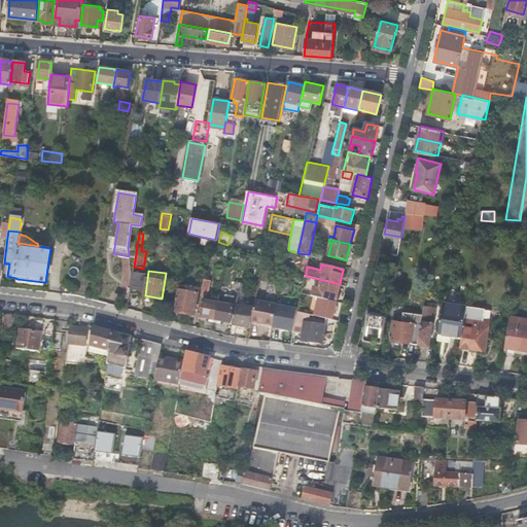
[(306,276),(302,293),(307,294),(310,277),(306,276)]
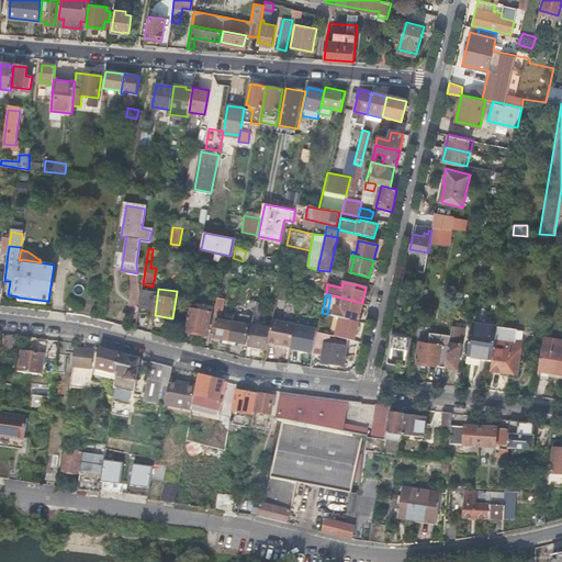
[(218,296),(215,314),(222,315),(225,298),(218,296)]
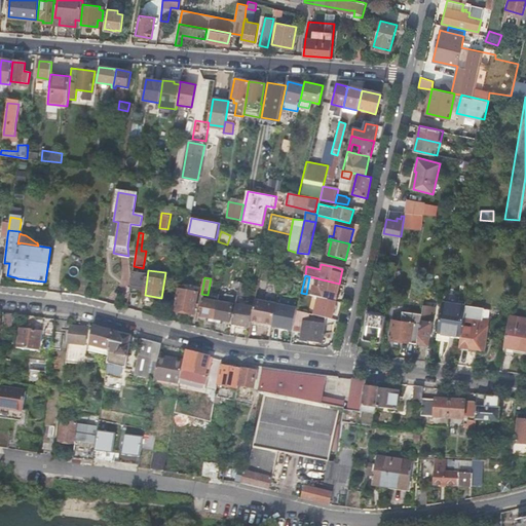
[(312,295),(320,297),(322,297),(335,300),(337,292),(339,284),(322,279),(320,288),(314,287),(312,295)]
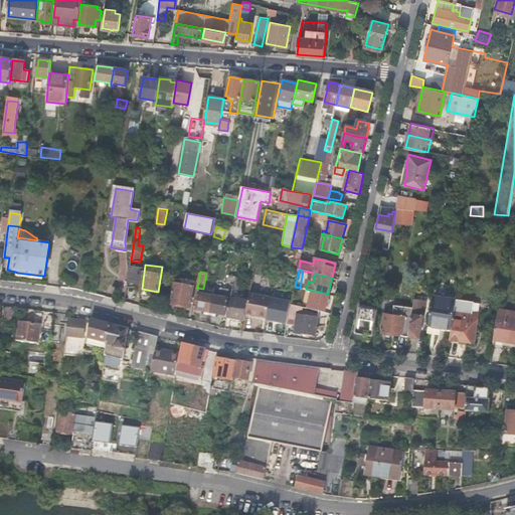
[(232,294),(235,276),(230,276),(226,293),(232,294)]
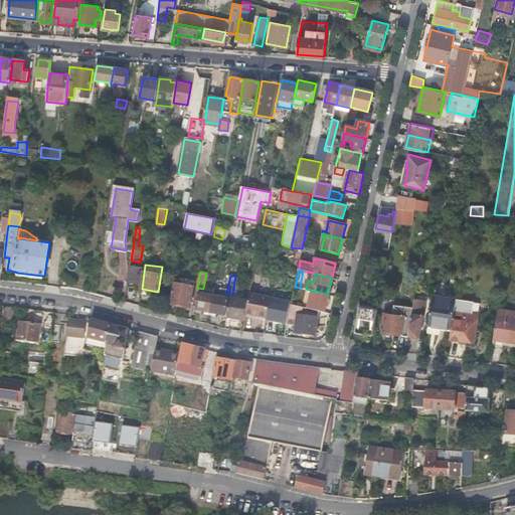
[(174,283),(171,303),(172,303),(172,304),(173,306),(177,306),(179,306),(179,305),(190,307),(194,286),(174,283)]
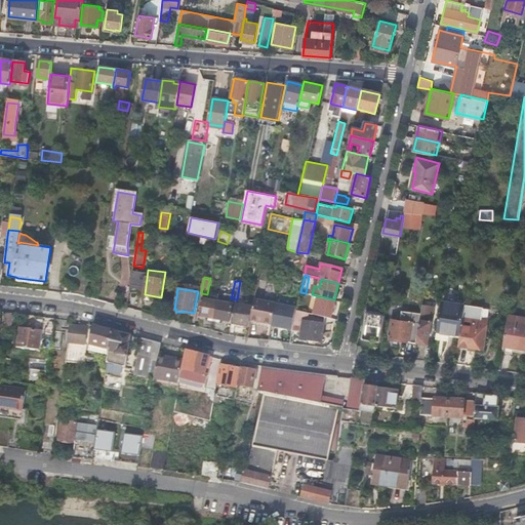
[(313,314),(331,318),(335,299),(334,299),(321,296),(319,296),(317,305),(323,306),(322,310),(314,308),(313,314)]
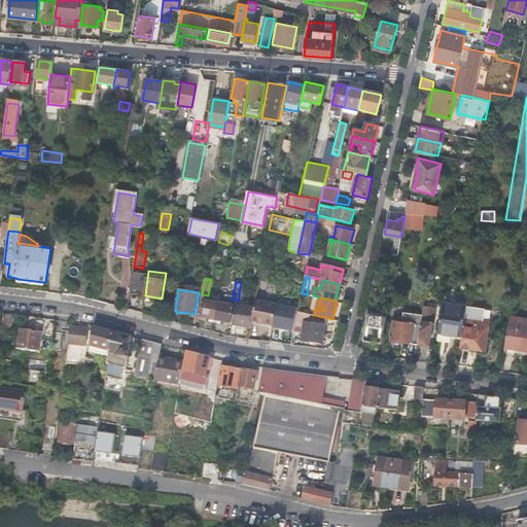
[(216,318),(219,302),(205,299),(202,316),(216,318)]
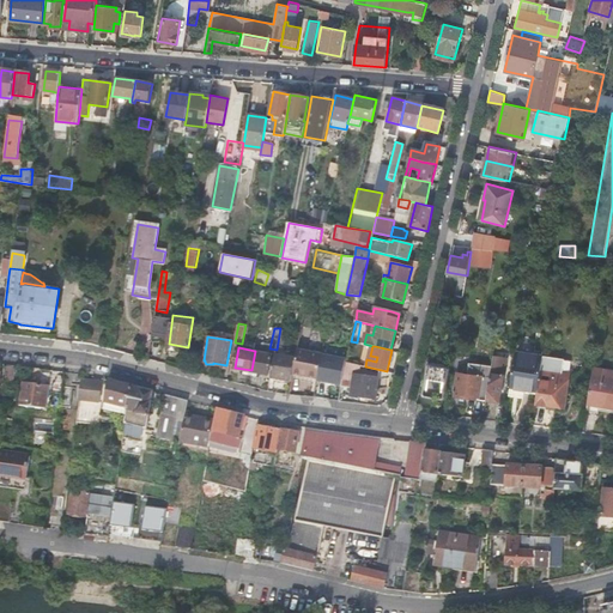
[(319,377),(323,353),(297,349),(296,358),(293,372),(319,377)]
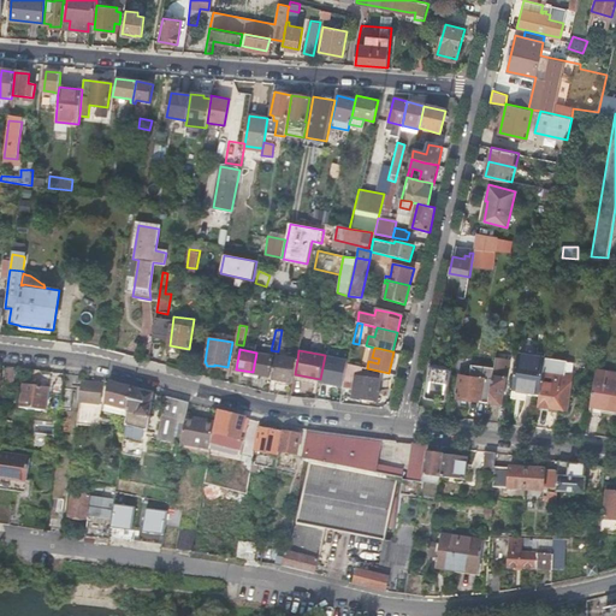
[(544,365),(545,355),(517,351),(510,396),(526,398),(528,389),(540,391),(544,365)]
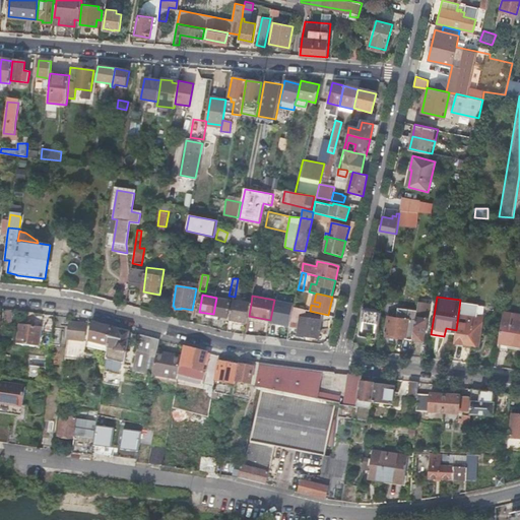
[(232,301),(216,298),(213,314),(228,317),(232,301)]
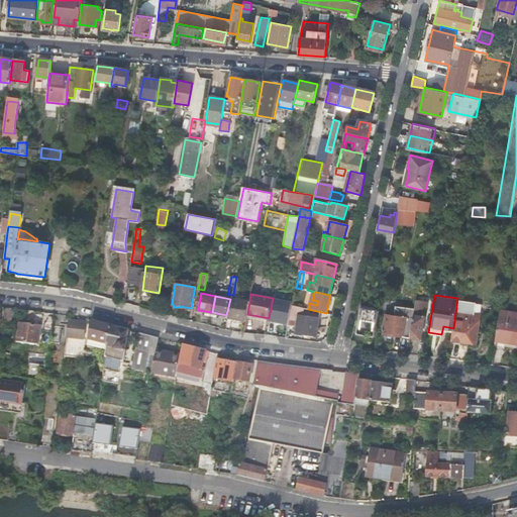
[(246,320),(247,314),(249,302),(232,298),(229,317),(246,320)]
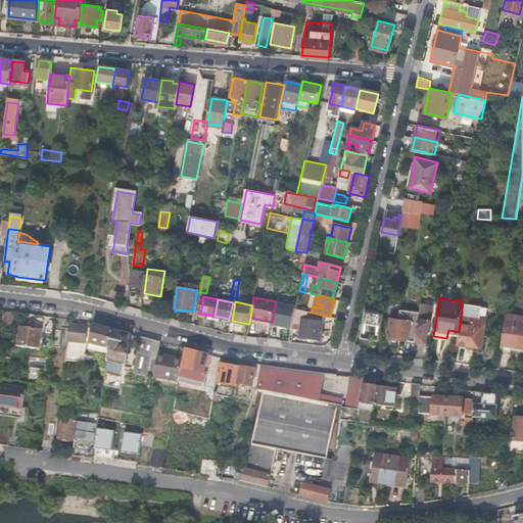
[(296,305),(276,301),(272,322),(271,325),(291,329),(296,305)]
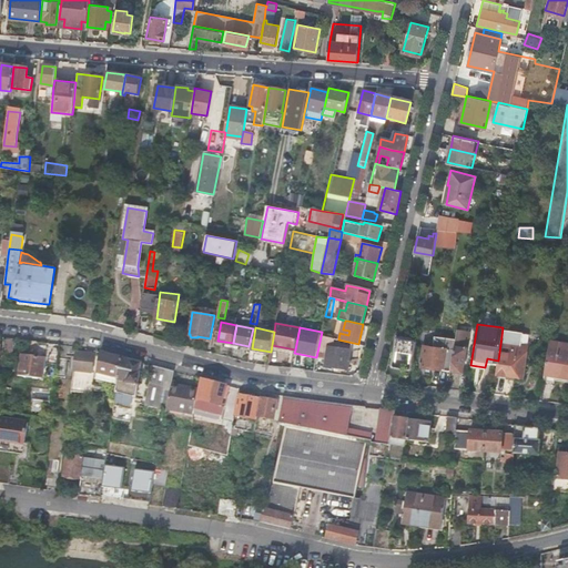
[(464,336),(456,334),(455,338),(449,369),(463,372),(467,346),(462,346),(464,336)]
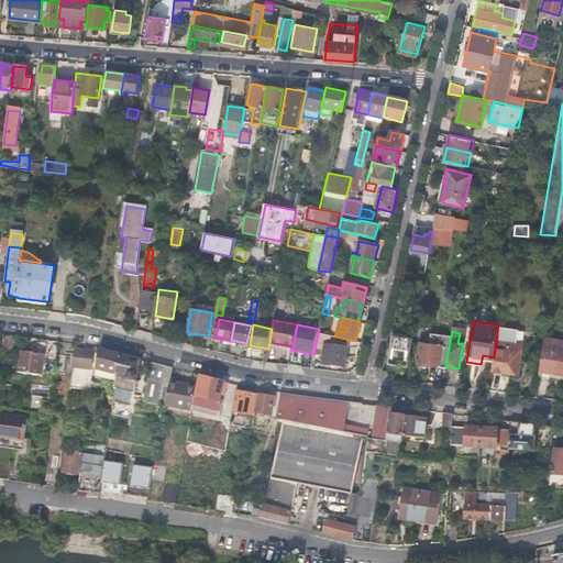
[(414,335),(393,332),(387,362),(408,365),(414,335)]
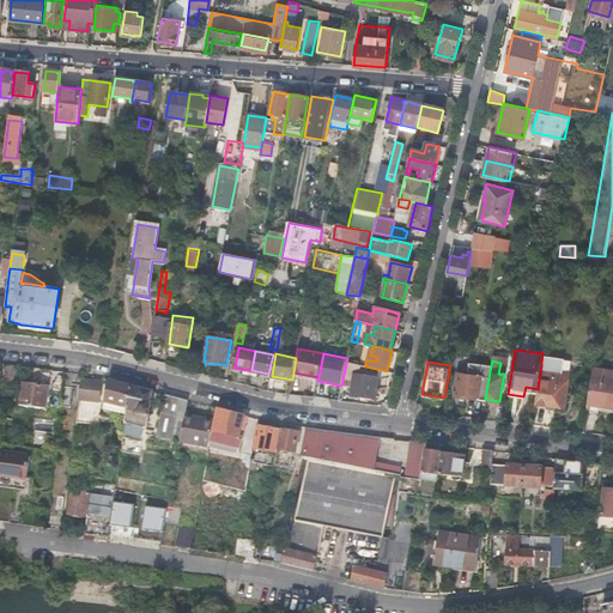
[(485,399),(491,365),(468,362),(467,374),(457,372),(454,394),(485,399)]
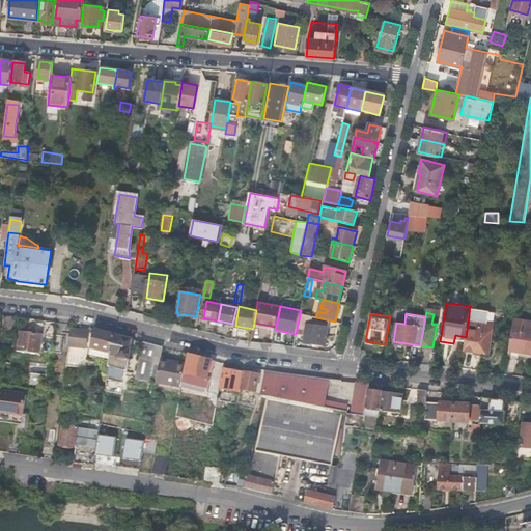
[(487,317),(469,314),(466,337),(464,351),(474,352),(474,348),(490,351),(494,324),(486,323),(487,317)]
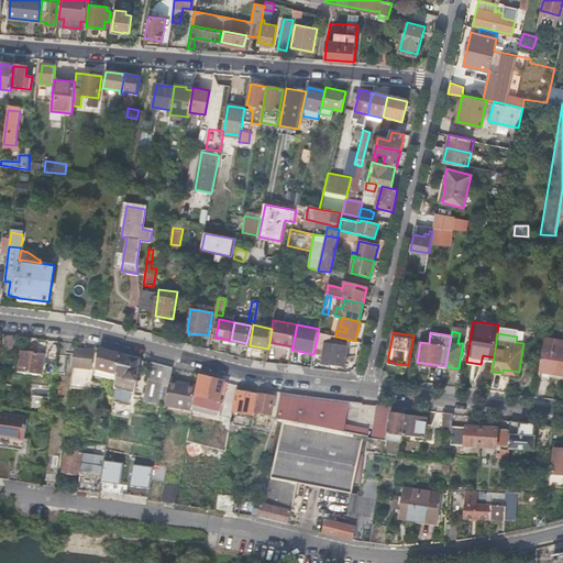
[(562,339),(544,337),(538,377),(550,378),(550,376),(562,377),(562,339)]
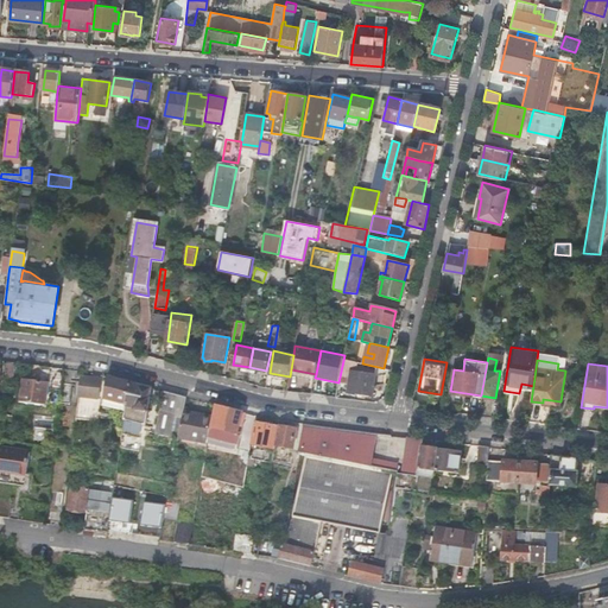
[(61,382),(62,368),(51,367),(49,387),(59,390),(61,382)]
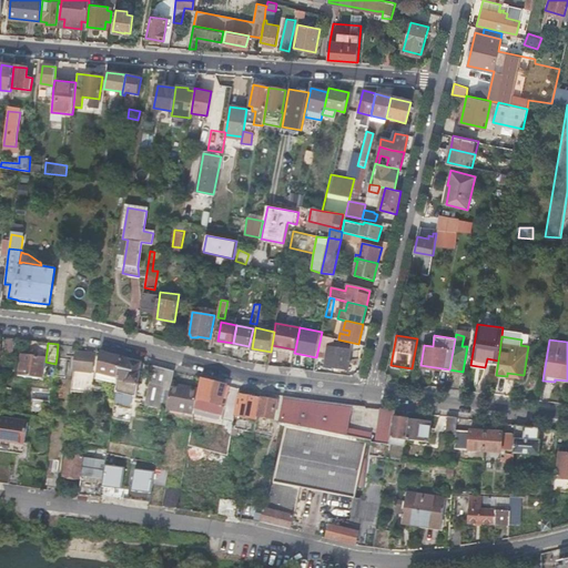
[(328,346),(325,366),(348,369),(352,350),(328,346)]
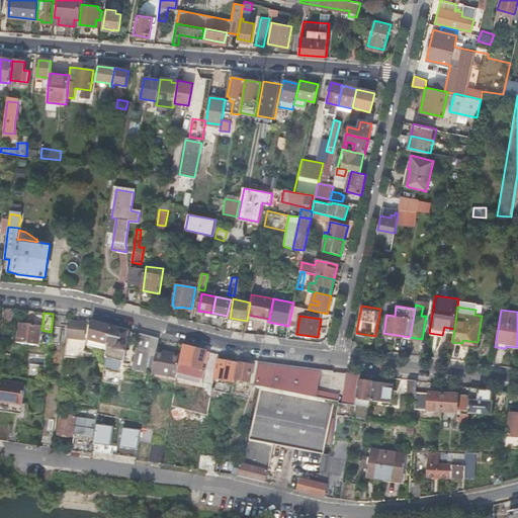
[(79,321),(70,320),(68,337),(77,338),(79,321)]
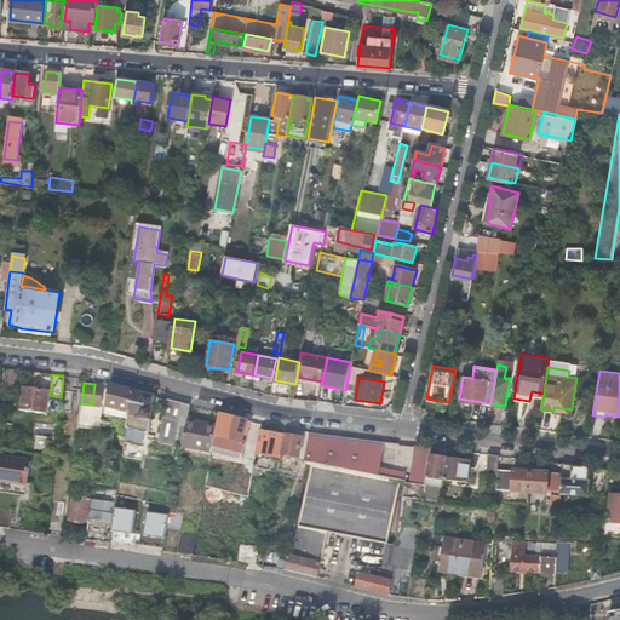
[(104,385),(95,384),(92,405),(102,406),(104,385)]
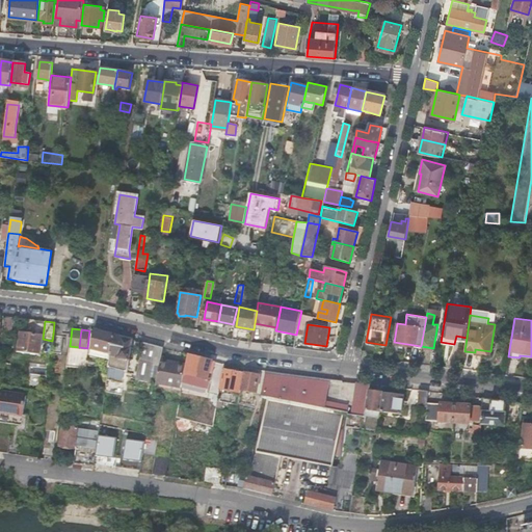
[(111,353),(114,335),(104,333),(98,330),(97,339),(94,339),(92,348),(111,353)]
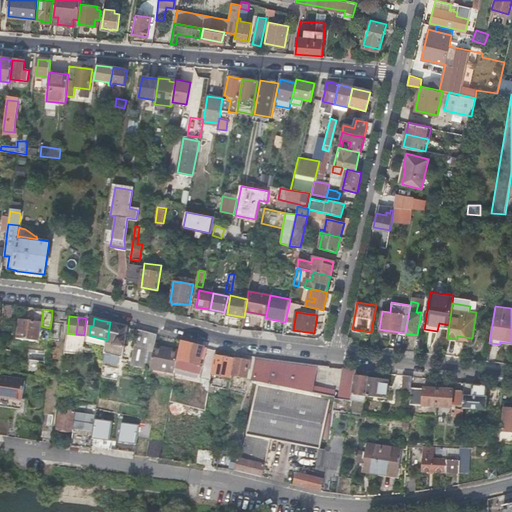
[(21,319),(18,339),(38,341),(41,322),(21,319)]
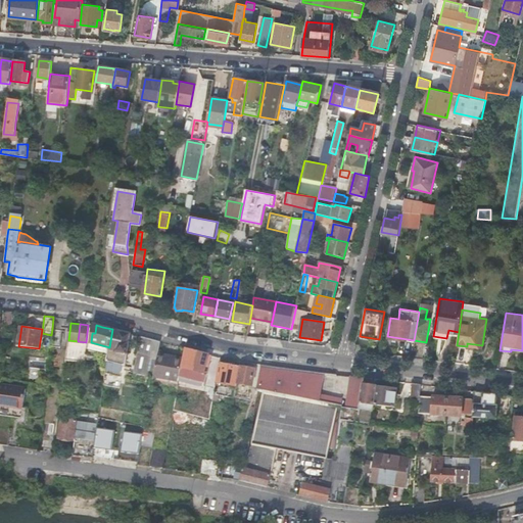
[(50,347),(59,348),(61,330),(52,329),(51,335),(50,347)]
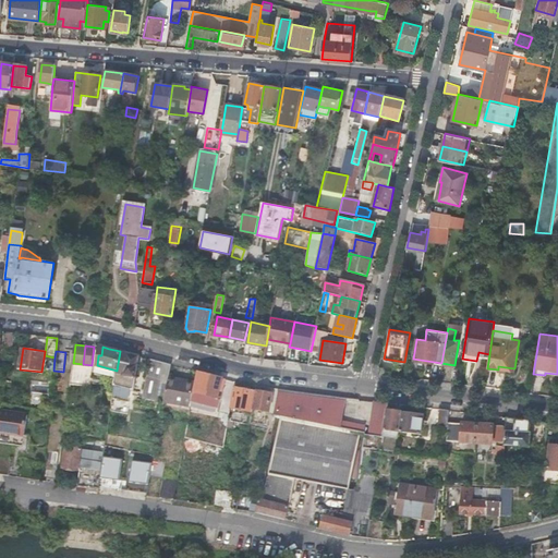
[(134,389),(140,356),(124,352),(120,351),(117,371),(117,372),(114,384),(117,385),(114,393),(130,398),(132,389),(134,389)]
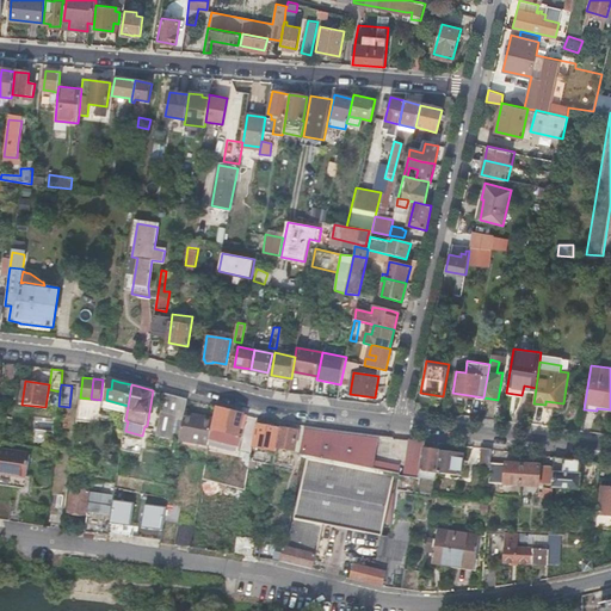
[(185,413),(187,399),(164,393),(158,434),(159,436),(179,440),(179,439),(184,418),(185,413)]
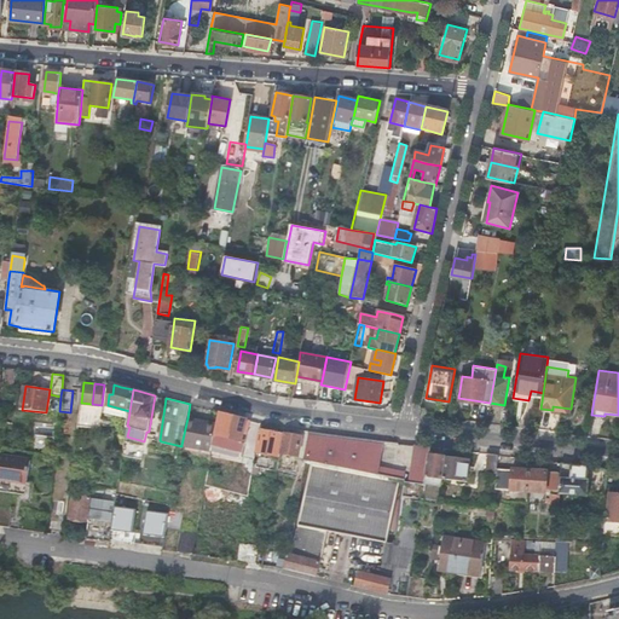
[(243,440),(248,420),(220,412),(218,424),(215,434),(243,440)]
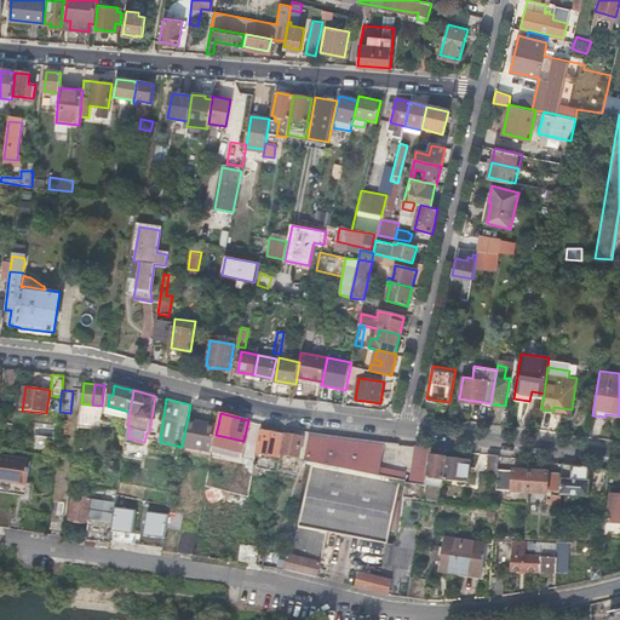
[(213,452),(216,435),(218,425),(188,419),(187,424),(182,446),(213,452)]
